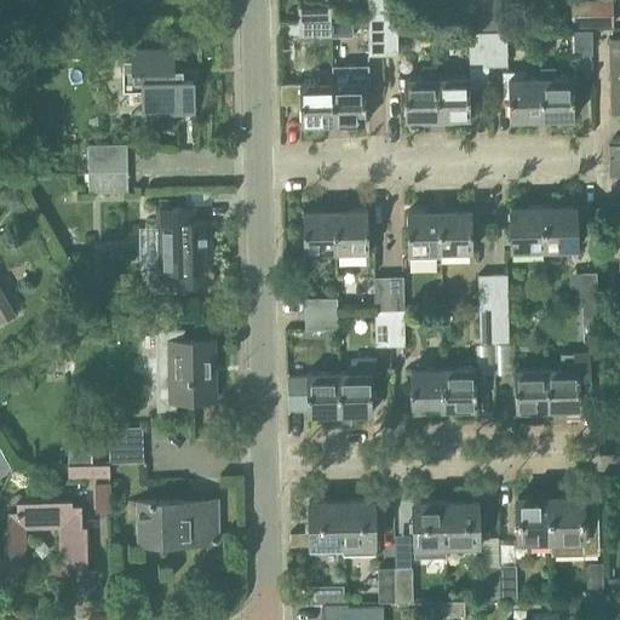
[(366,0),(367,21),(383,21),(382,0),(366,0)]
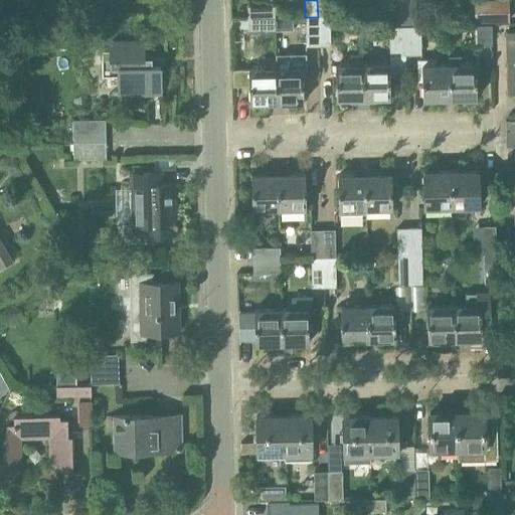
[(474,0),(475,23),(509,23),(508,0),(474,0)]
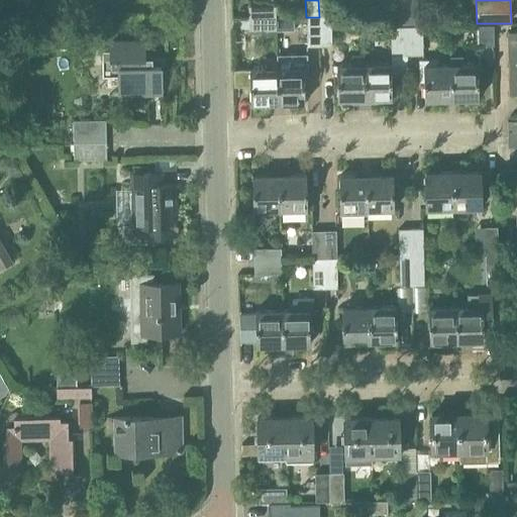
[(248,6),(248,18),(276,18),(276,6),(248,6)]
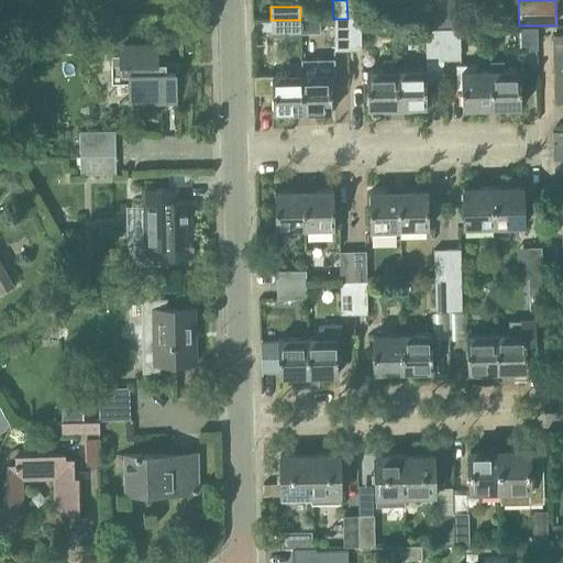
[(361,18),(348,19),(349,51),(361,51),(361,18)]
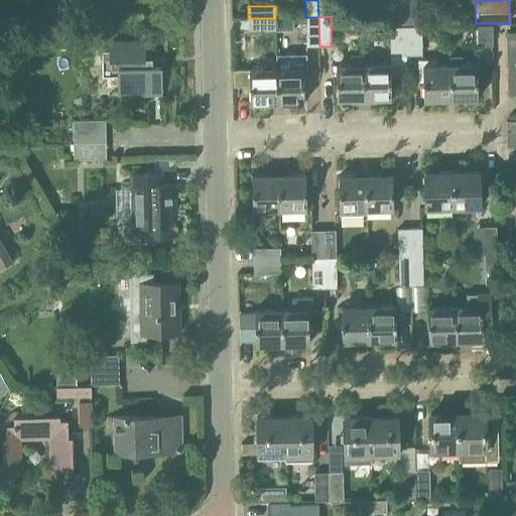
[(319,46),(318,17),(305,17),(306,46),(319,46)]
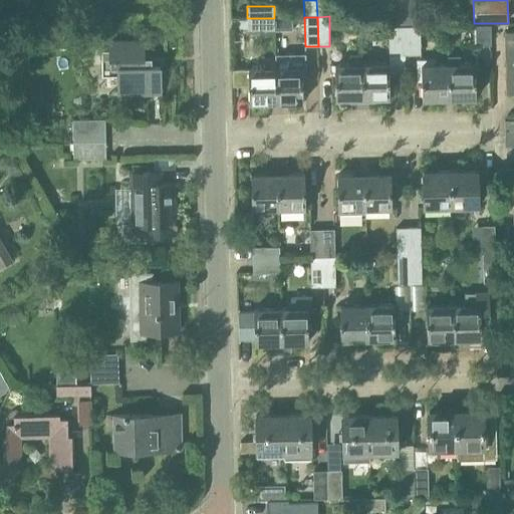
[(274,30),(274,18),(247,18),(247,31),(274,30)]
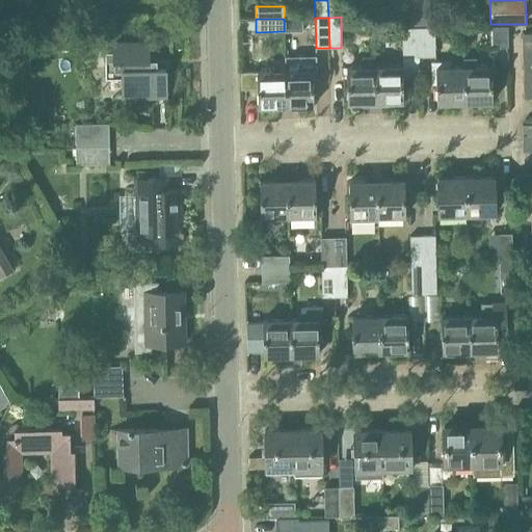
[(302,20),(285,20),(285,32),(302,31),(302,20)]
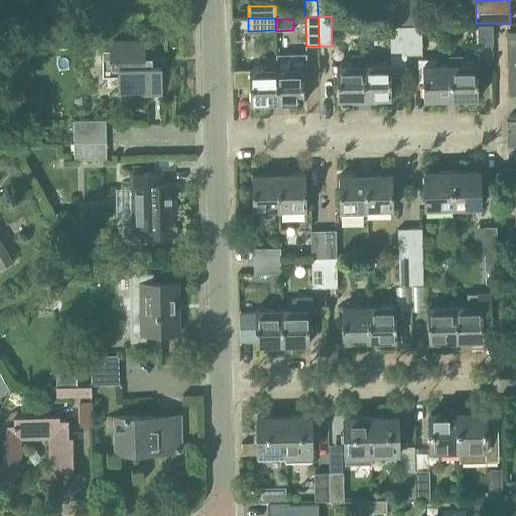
[(493,45),(493,25),(476,25),(476,46),(493,45)]
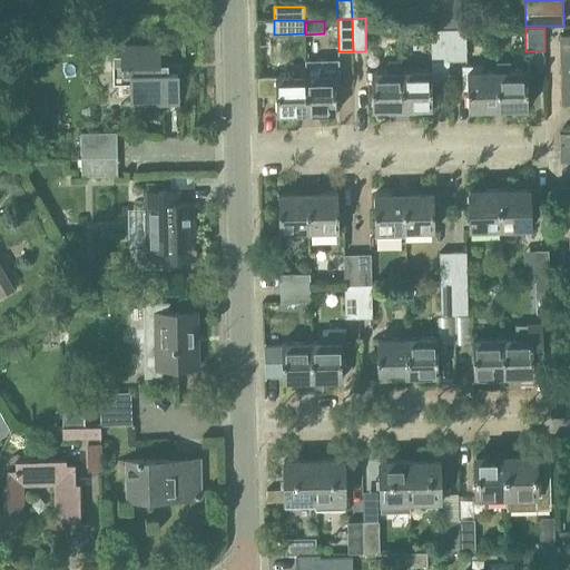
[(449,29),(430,30),(431,61),(449,61),(449,29)]
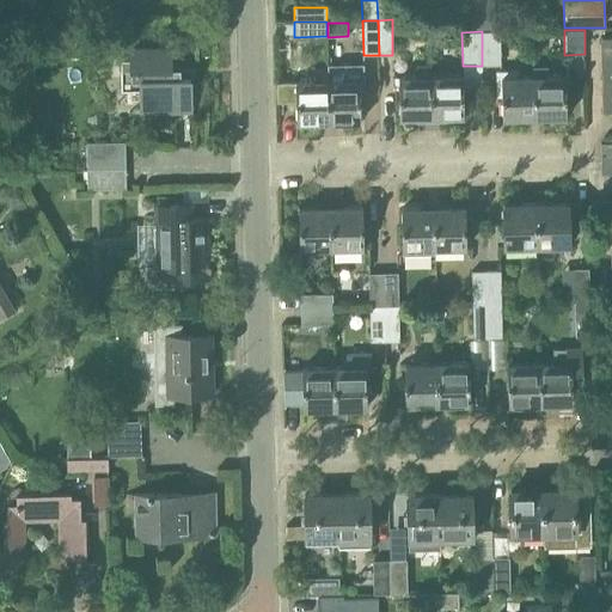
[(500,31),(482,31),(482,66),(501,66),(500,31)]
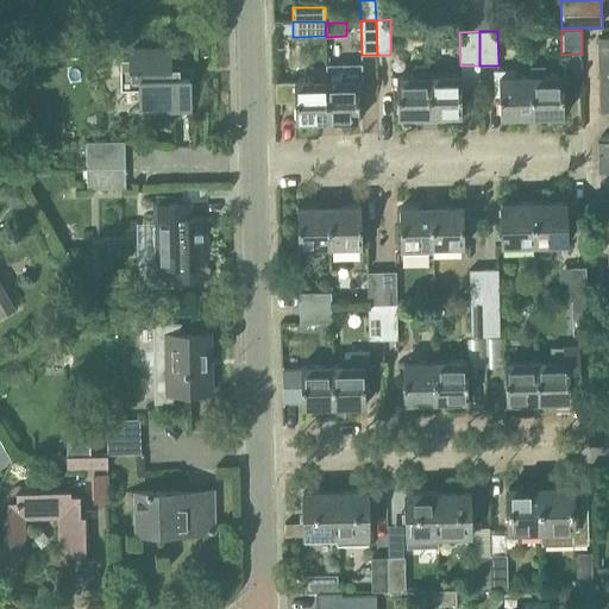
[(608,37),(597,38),(598,112),(608,111),(608,37)]
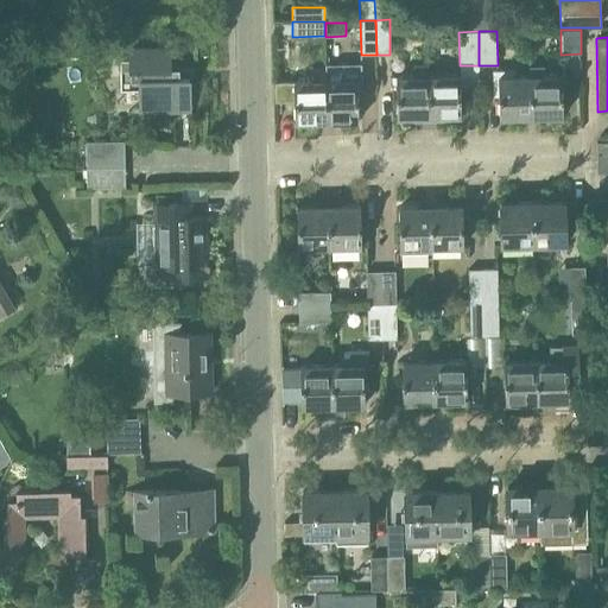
[(120,90),(139,90),(139,114),(191,113),(191,77),(191,68),(170,68),(169,49),(130,50),(130,59),(120,59),(120,70),(120,90)]
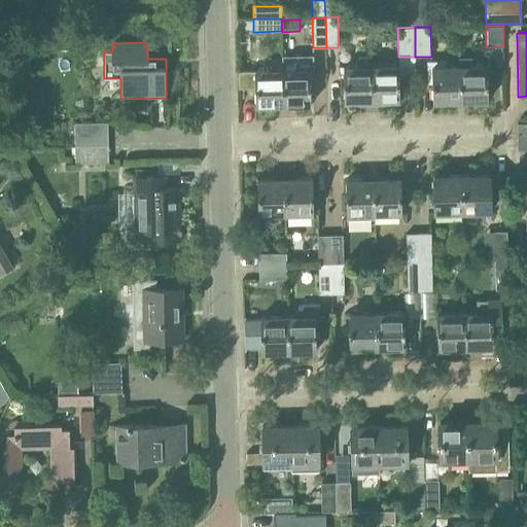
[(344,102),(372,101),(370,66),(371,56),(359,57),(359,67),(343,67),(344,102)]
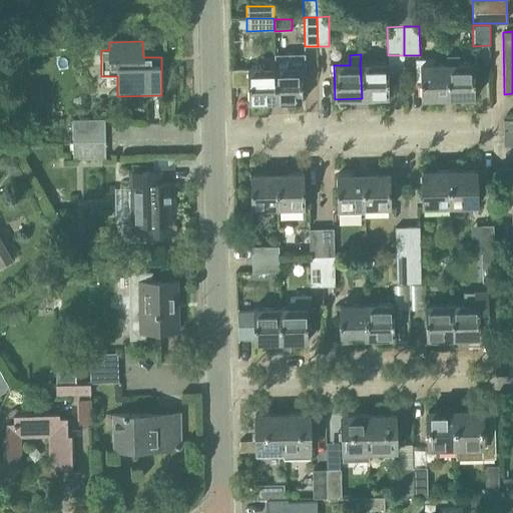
[(248,103),(276,102),(275,59),(265,59),(265,69),(247,69),(232,69),(232,85),(247,85),(248,103)]
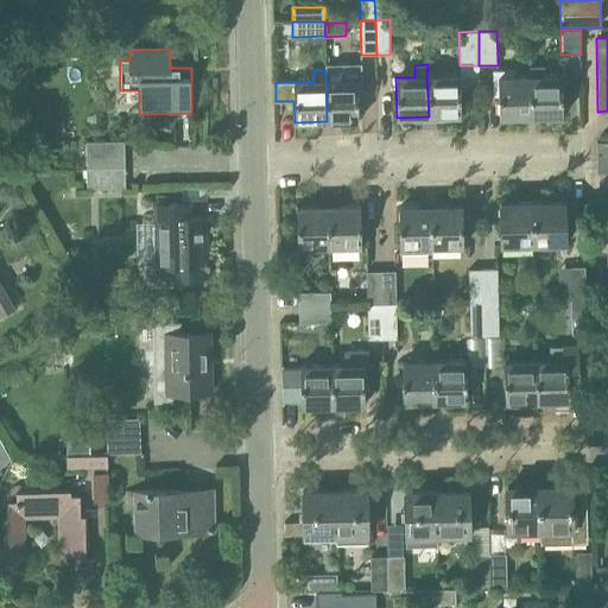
[(336,70),(325,70),(327,121),(359,121),(358,81),(336,81),(336,70)]
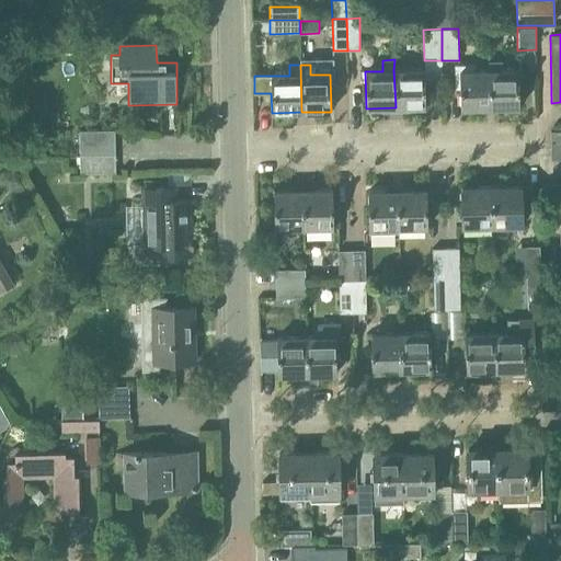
[(459,109),(490,109),(490,70),(474,71),(474,65),(454,66),(455,89),(459,89),(459,109)]
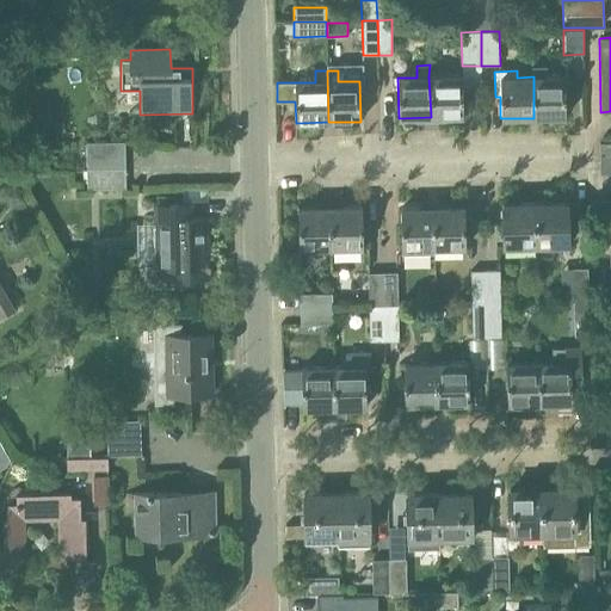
[(462,117),(462,87),(462,76),(429,76),(431,117),(462,117)]
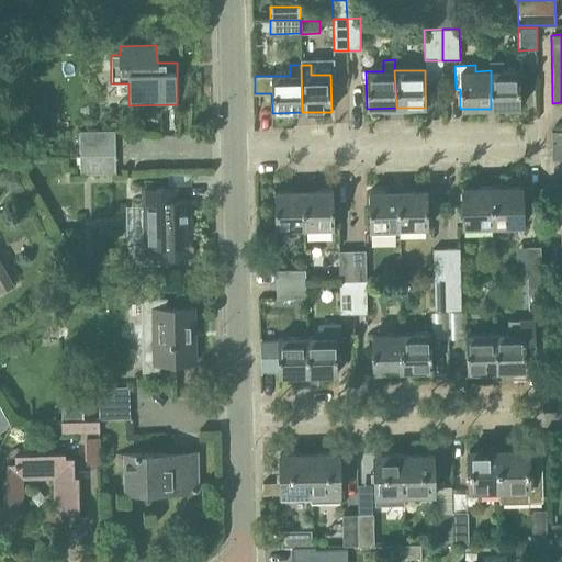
[(519,70),(491,70),(491,109),(520,108),(519,70)]
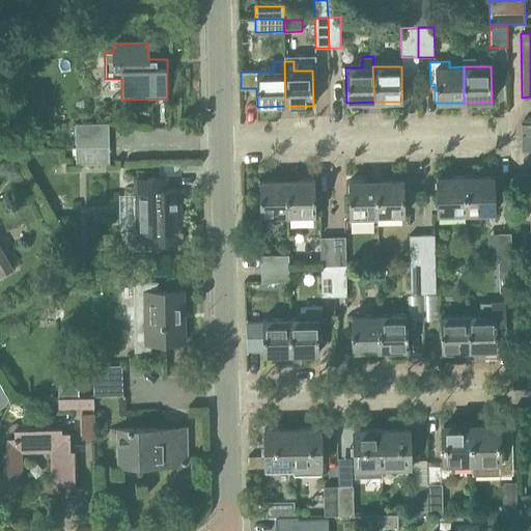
[(76,147),(109,146),(108,123),(75,124),(76,147)]
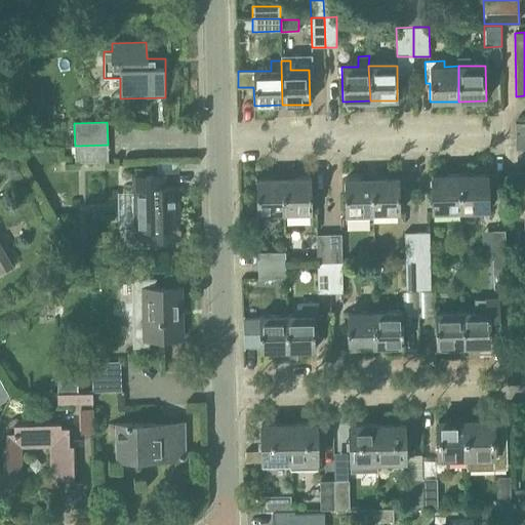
[(524,122),(515,123),(515,135),(524,135),(524,122)]
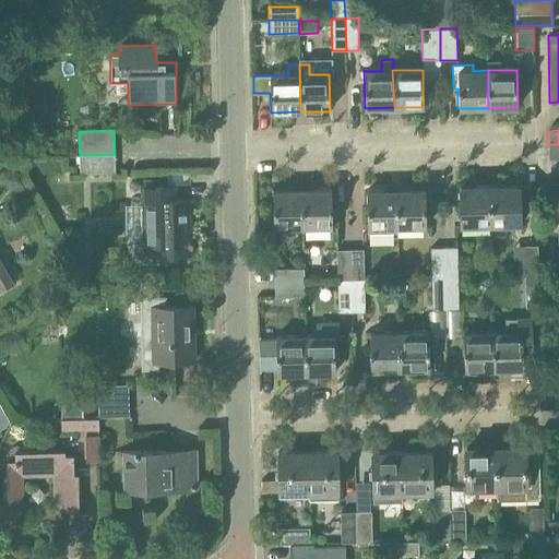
[(549,159),(558,158),(558,144),(548,144),(549,159)]
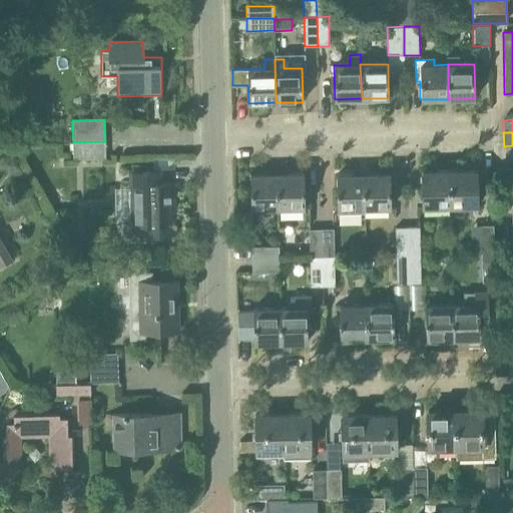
[(105,158),(105,141),(73,142),(73,159),(105,158)]
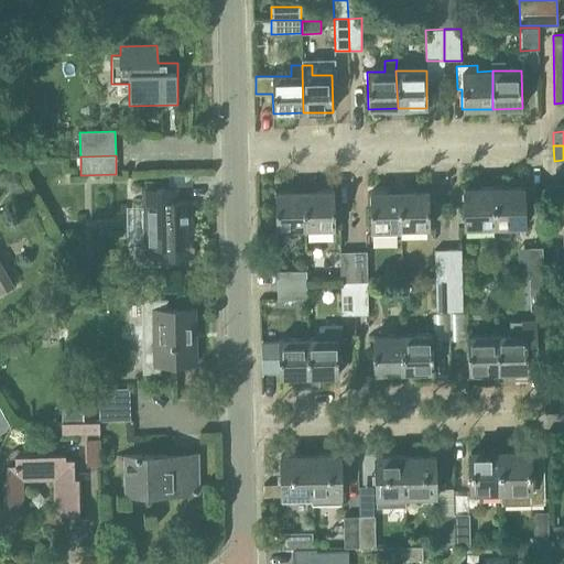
[(21,185),(12,191),(14,196),(24,191),(21,185)]
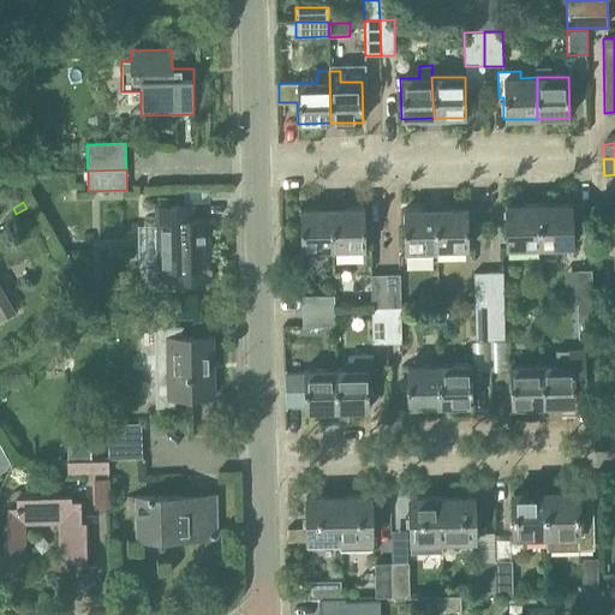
[(193,204),(154,206),(154,226),(156,226),(157,272),(171,270),(172,288),(169,288),(169,290),(193,290),(193,288),(192,288),(192,282),(212,282),(212,281),(210,281),(209,273),(212,273),(212,262),(209,262),(209,238),(206,238),(206,232),(209,232),(209,220),(210,220),(210,219),(193,219),(193,204)]
